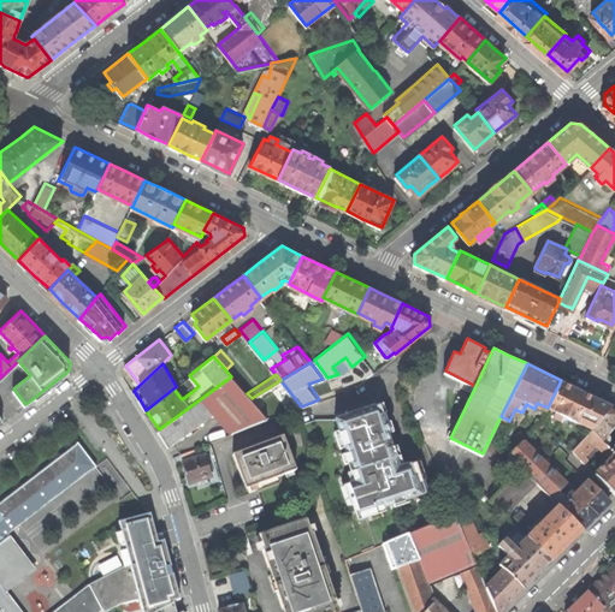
[(267,417),(231,376),(159,429),(164,438),(169,445),(216,413),(232,432),(267,417)]
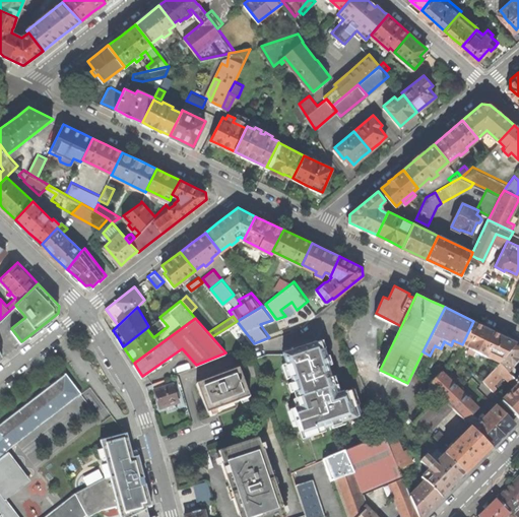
[(476,349),(501,361),(517,342),(495,331),(473,321),(462,344),(463,342),(473,347),(472,351),(474,352),(476,349)]
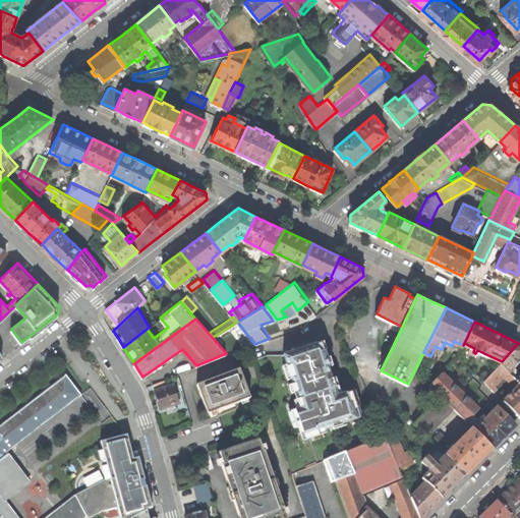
[(345,420),(362,414),(358,403),(357,404),(352,388),(337,393),(332,377),(328,365),(330,364),(322,340),(284,352),(301,405),(295,407),(304,437),(320,432),(319,428),(326,426),(325,425),(345,418),(345,420)]
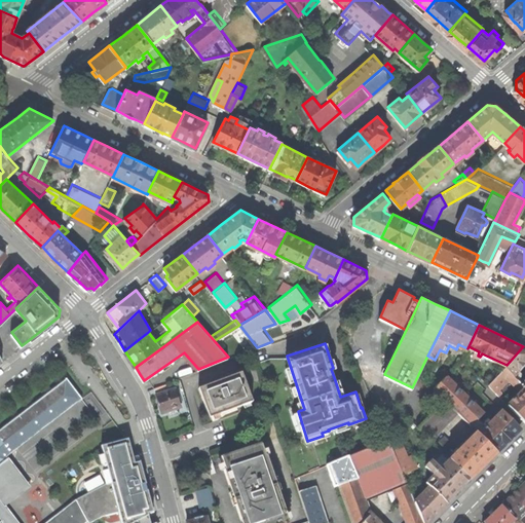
[(507,365),(505,366),(515,374),(524,362),(524,347),(523,346),(507,365)]
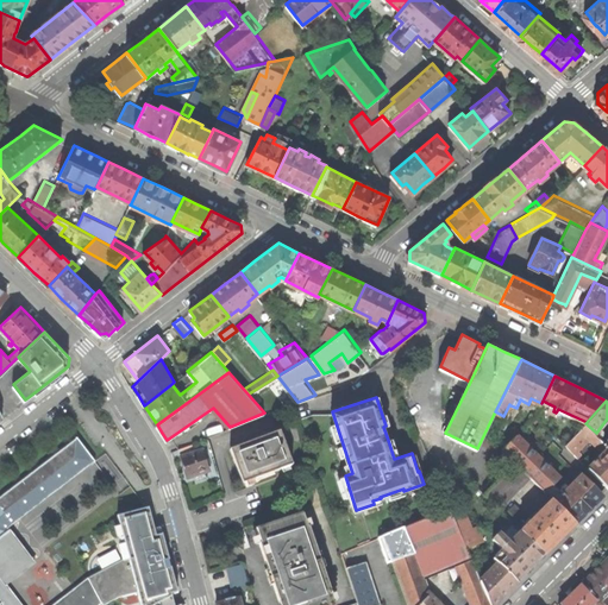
[(589,466),(607,484),(607,445),(605,442),(596,433),(585,423),(566,443),(575,452),(590,436),(605,451),(589,466)]
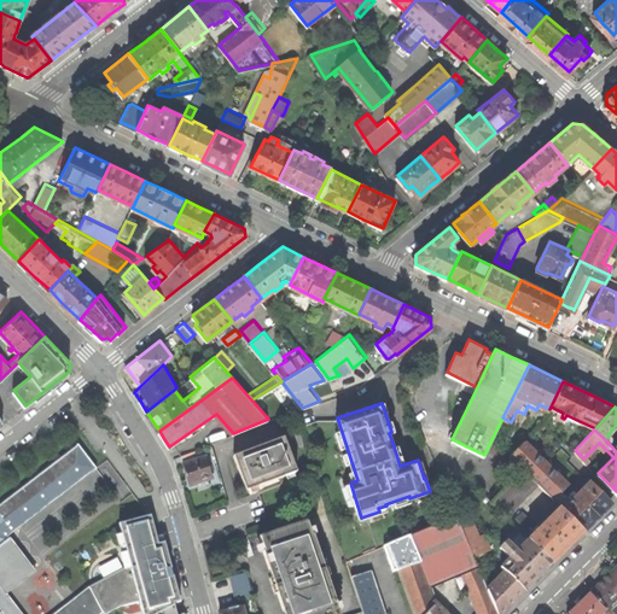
[(285,434),(234,452),(240,469),(248,486),(297,468),(285,434)]
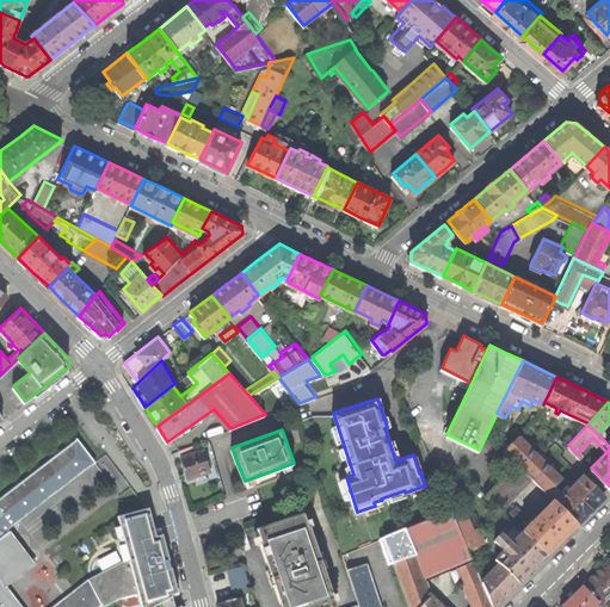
[(519,434),(505,448),(516,460),(533,476),(547,490),(561,476),(519,434)]
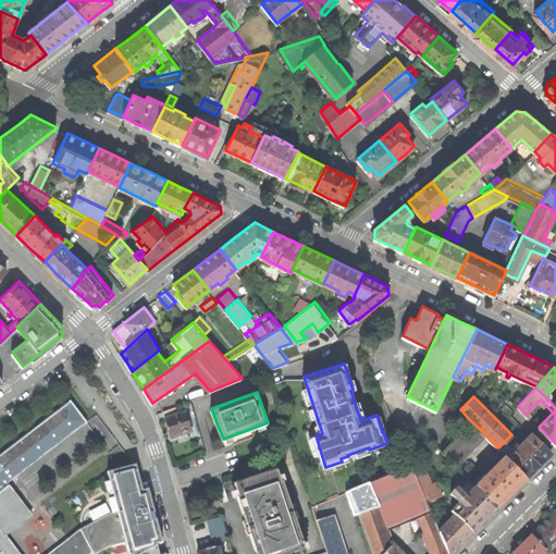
[(87,420),(88,419),(71,397),(70,398),(71,398),(0,452),(0,489),(9,482),(7,480),(86,419),(87,420)]
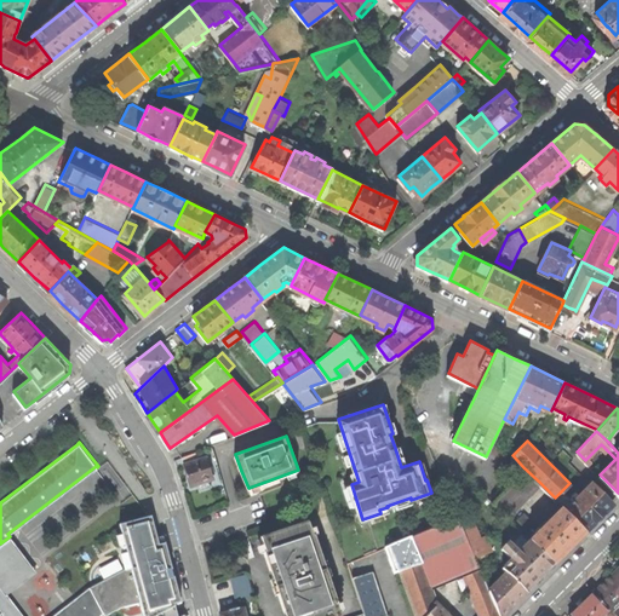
[(198,449),(183,454),(188,471),(193,483),(213,476),(207,455),(200,458),(198,449)]
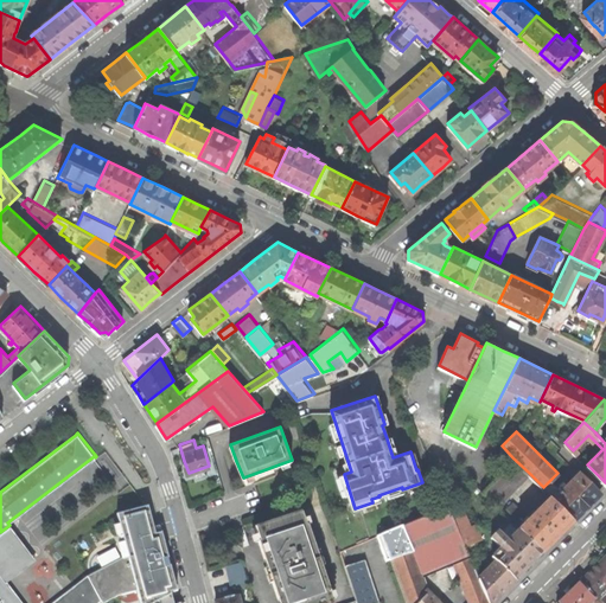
[(512,457),(482,488),(497,505),(529,473),(512,457)]
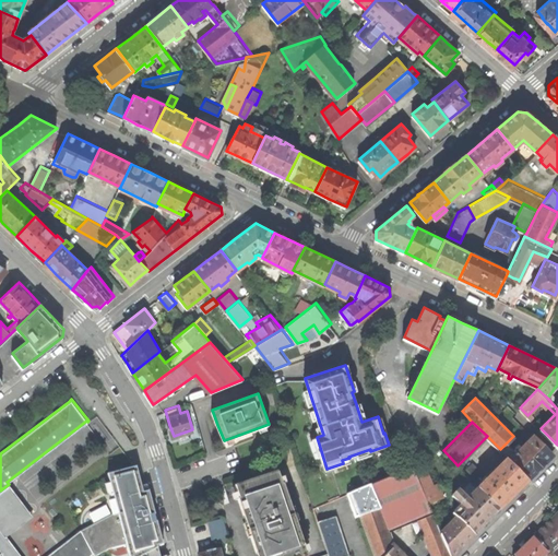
[(518,451),(510,459),(529,477),(539,466),(554,452),(535,434),(522,447),(519,444),(514,447),(518,451)]
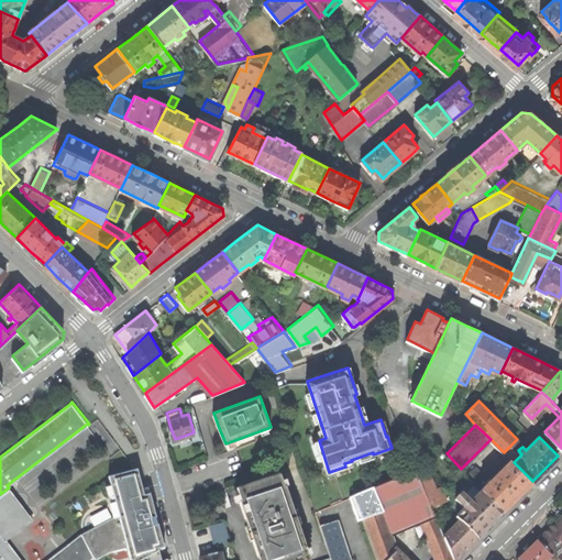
[(514,462),(510,460),(482,489),(504,511),(517,497),(532,481),(514,462)]
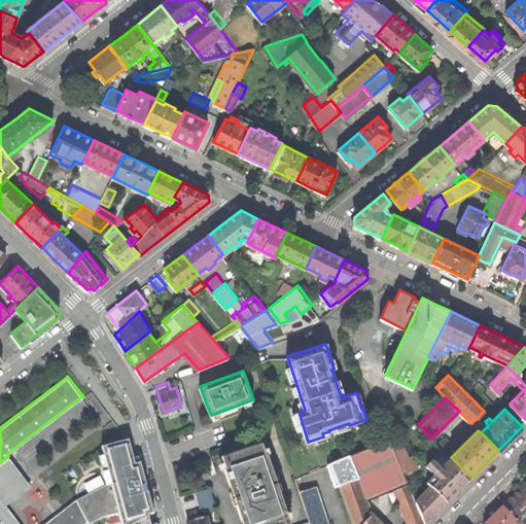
[(124,523),(152,523),(158,522),(158,520),(152,523),(149,511),(153,510),(153,511),(154,510),(149,488),(147,488),(146,482),(147,482),(142,464),(141,459),(140,459),(140,460),(136,461),(129,437),(102,444),(112,479),(77,497),(89,519),(90,522),(104,514),(120,510),(124,523)]
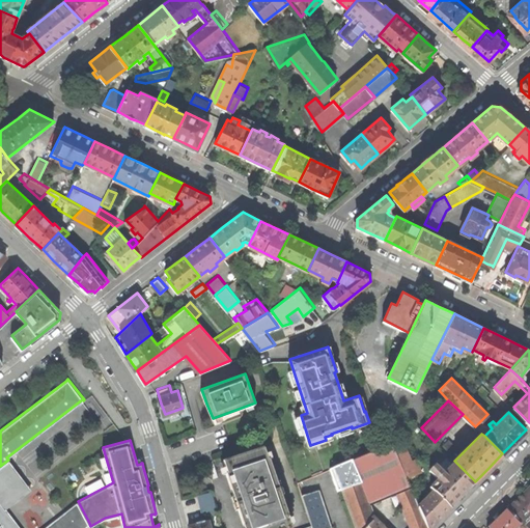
[(392,441),(353,457),(362,480),(370,501),(397,490),(411,484),(408,477),(395,448),(392,441)]
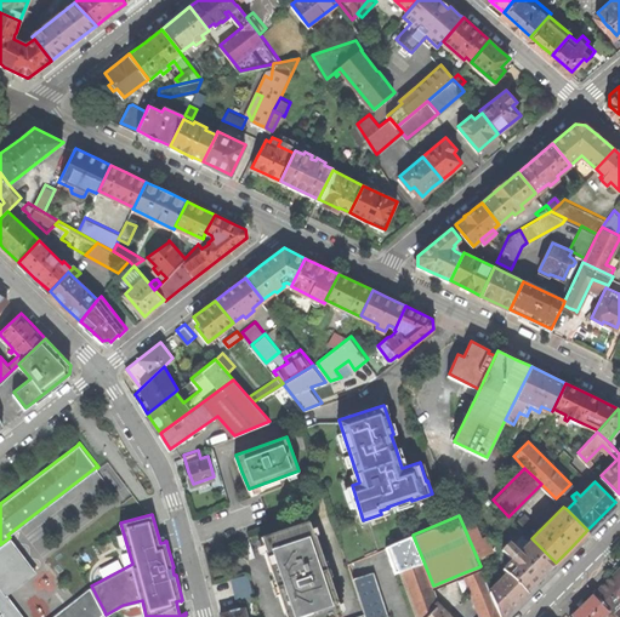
[(472,519),(462,524),(477,558),(487,553),(472,519)]
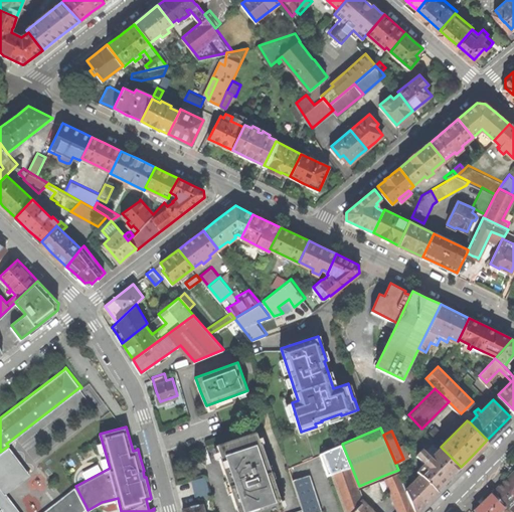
[(255,432),(217,445),(221,457),(220,457),(229,486),(237,511),(283,511),(280,501),(281,500),(262,443),(260,444),(255,432)]
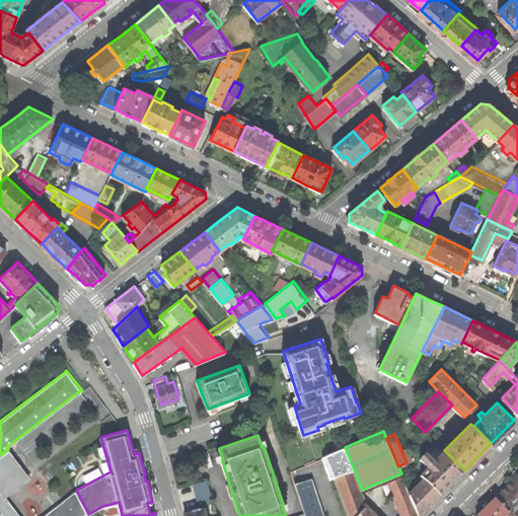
[(327,467),(330,477),(354,469),(345,447),(323,456),(327,467)]
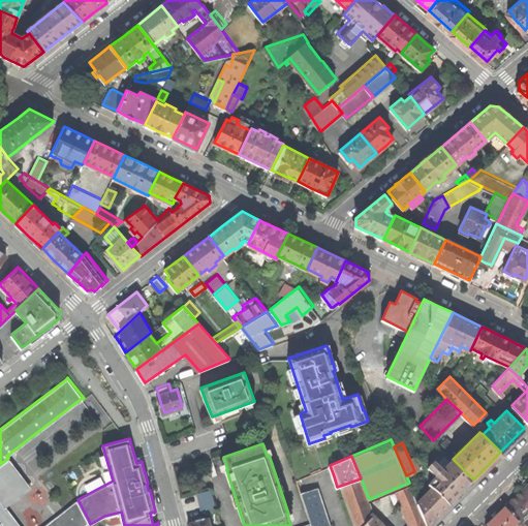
[(0,518),(2,521),(3,520),(7,525),(22,525),(7,505),(32,487),(9,457),(8,458),(20,472),(19,473),(22,475),(0,492),(0,518)]
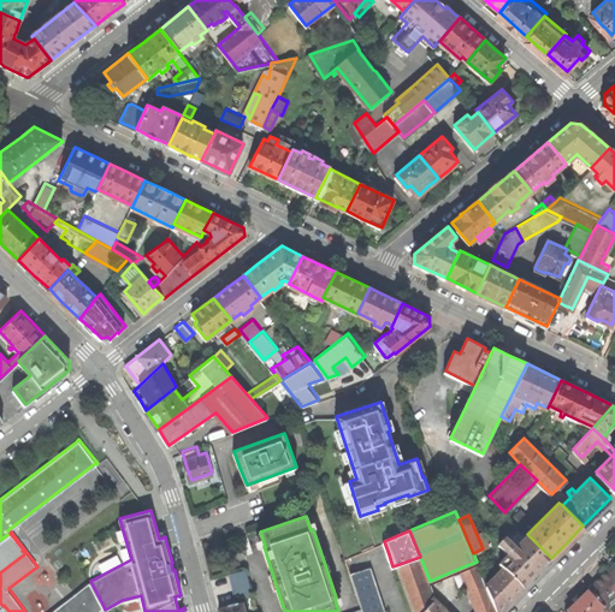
[(22,551),(23,550),(10,533),(0,540),(0,572),(13,563),(25,553),(22,551)]
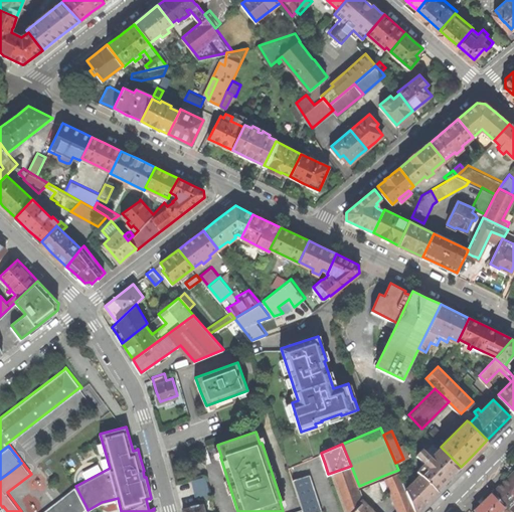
[(421,475),(406,489),(415,511),(451,477),(461,467),(441,447),(431,458),(422,449),(416,454),(425,463),(417,471),(421,475)]
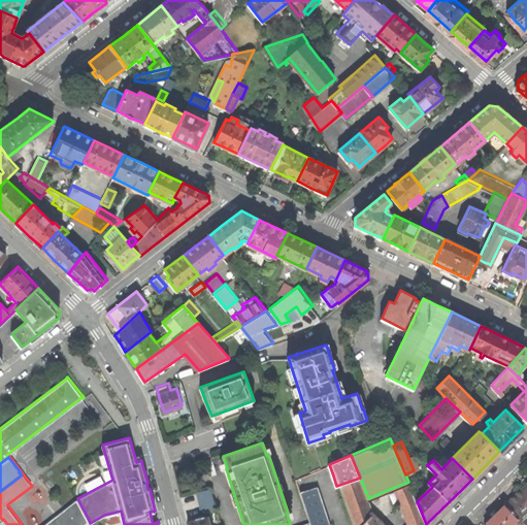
[(340,485),(355,524),(361,524),(374,519),(368,498),(360,478),(336,486),(337,486),(340,485)]
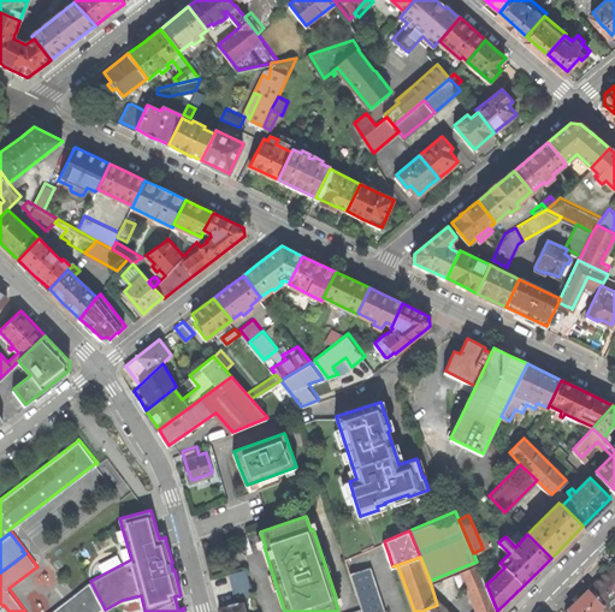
[(486,584),(477,562),(461,568),(479,611),(478,611),(497,611),(486,584)]
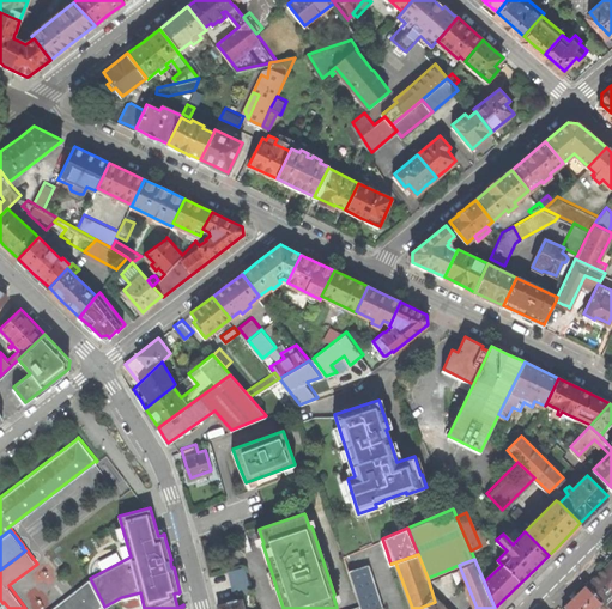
[(600,571),(588,584),(611,608),(611,560),(600,571)]
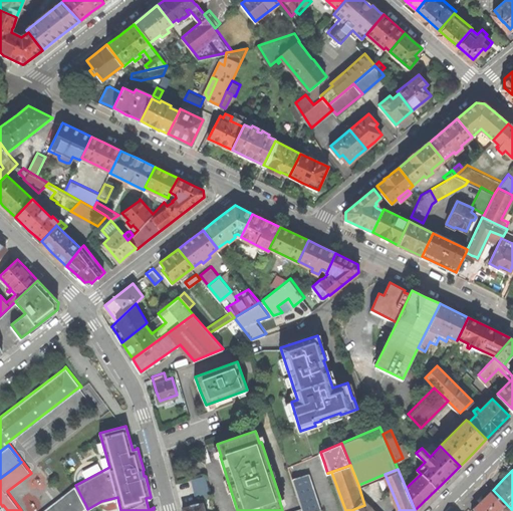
[(293,478),(302,507),(303,510),(313,510),(321,508),(310,473),(293,478)]
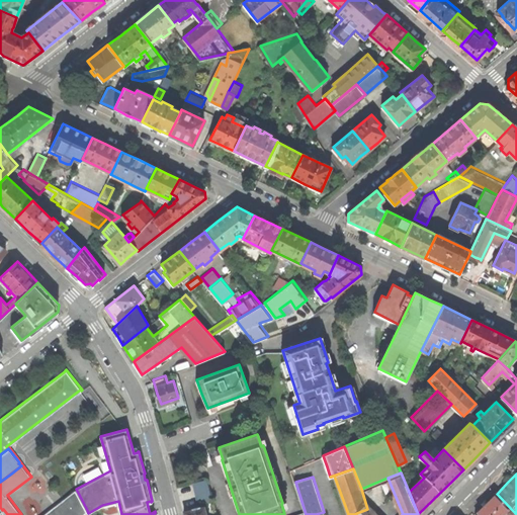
[(212,498),(207,478),(193,481),(198,501),(212,498)]
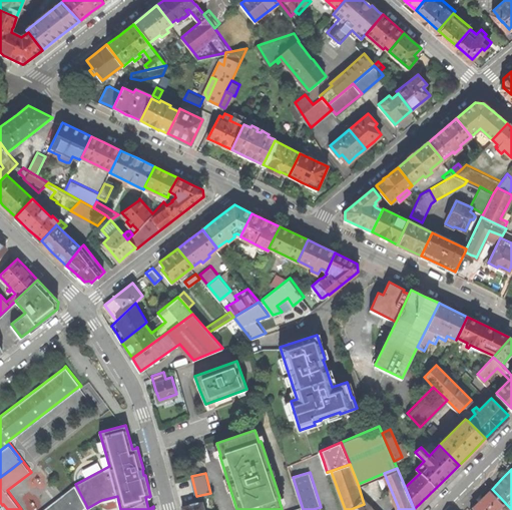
[(86,506),(86,505),(75,484),(74,485),(64,493),(64,494),(43,509),(42,509),(79,509),(85,505),(86,506)]
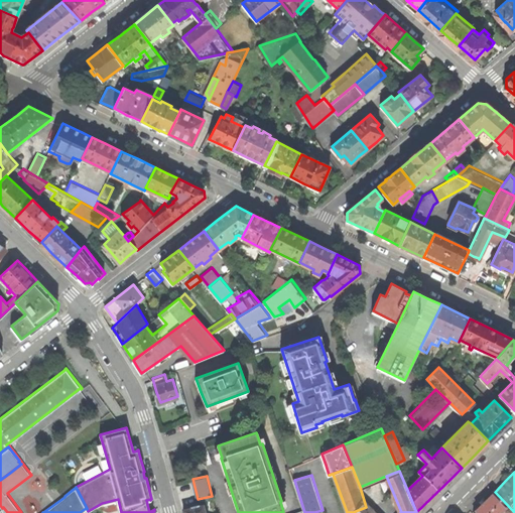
[(514,512),(495,492),(485,501),(474,511),(475,512),(500,512),(504,509),(508,512),(514,512)]
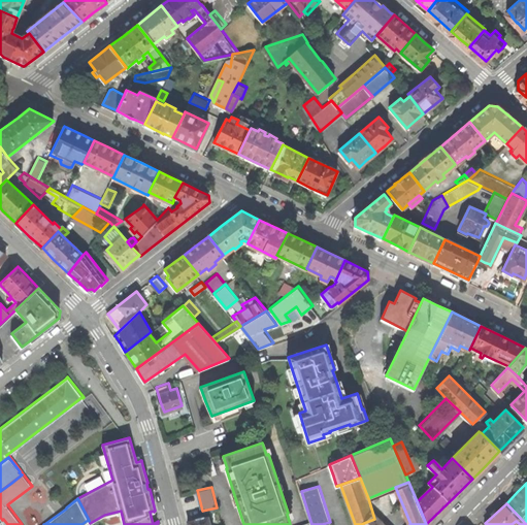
[(197,519),(188,521),(189,524),(210,524),(208,516),(204,517),(203,517),(197,518),(197,519)]
